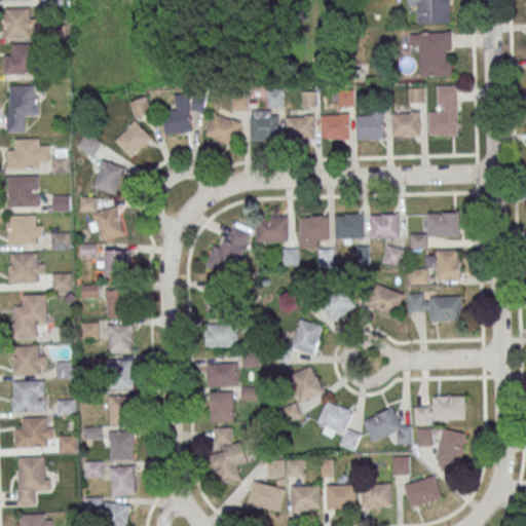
[(449,22),(449,0),(408,0),(409,4),(418,4),(418,23),(449,22)]
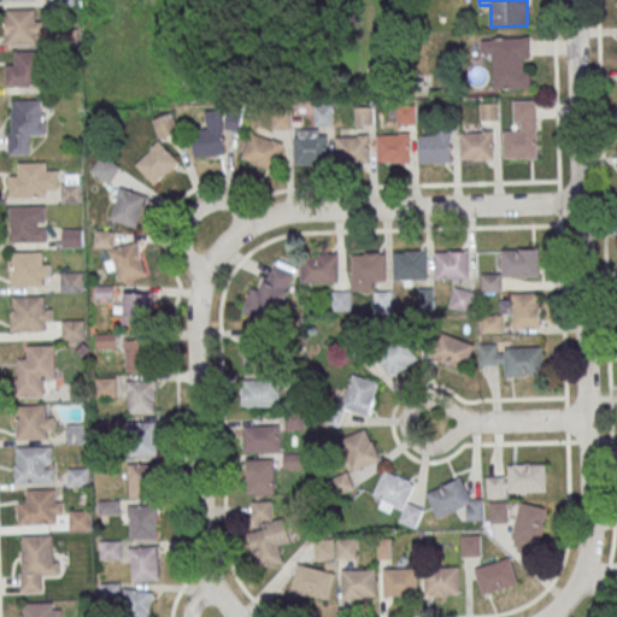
[(5,10),(5,42),(39,42),(39,10),(5,10)]
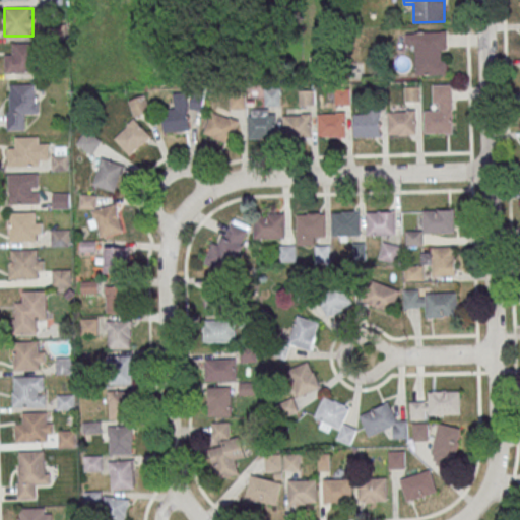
[(447,31),(405,31),(405,44),(416,44),(416,74),(447,74),(447,31)]
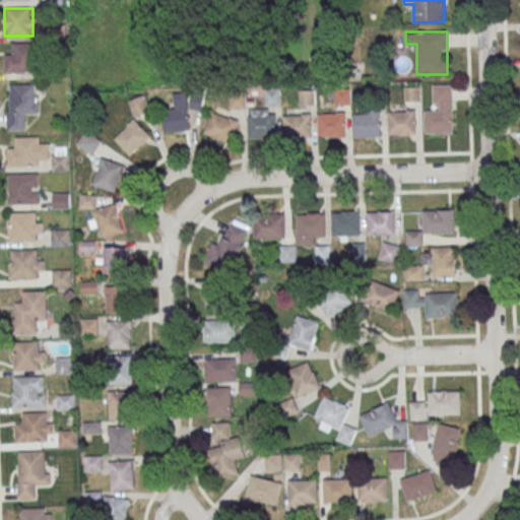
[(5,72),(36,72),(36,43),(14,43),(14,53),(5,53),(5,72)]
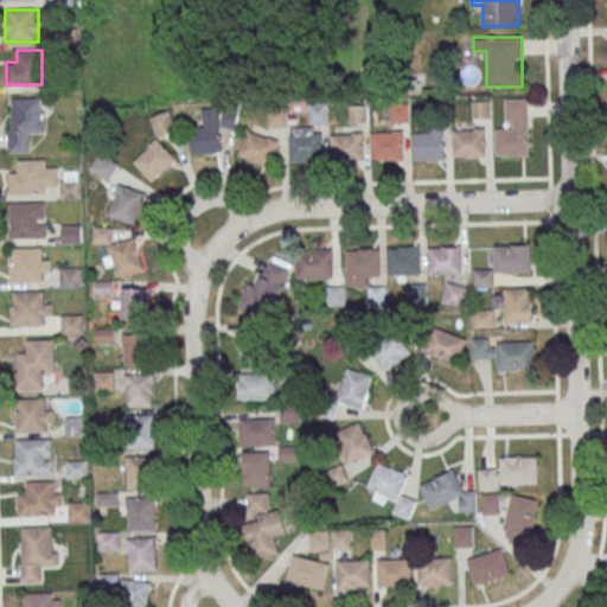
[(8,97),(8,151),(31,151),(31,132),(44,132),(44,97),(8,97)]
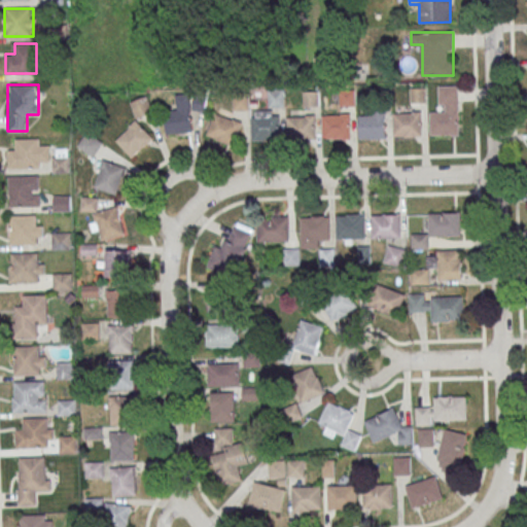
[(284,106),(284,89),(269,89),(269,106),(284,106)]
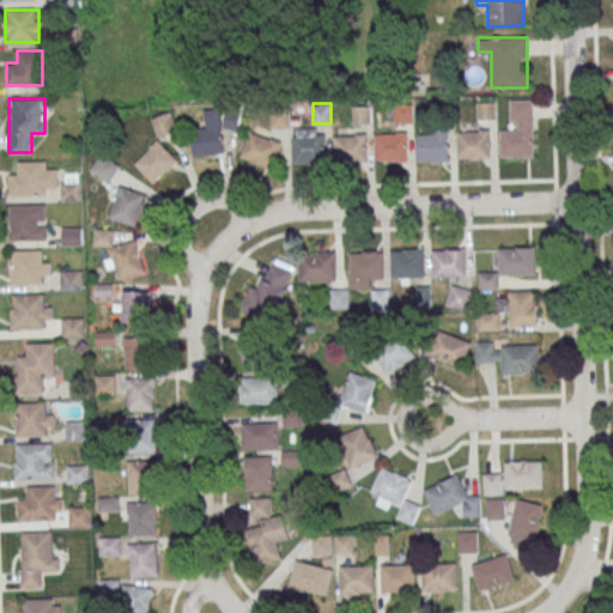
[(479,119),(495,119),(495,103),(479,103),(479,119)]
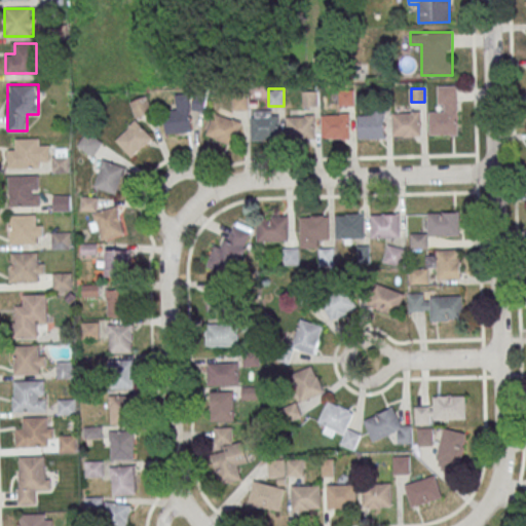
[(176,110),(164,111),(165,133),(193,132),(192,109),(204,109),(203,95),(192,96),(191,92),(175,94),(176,110)]
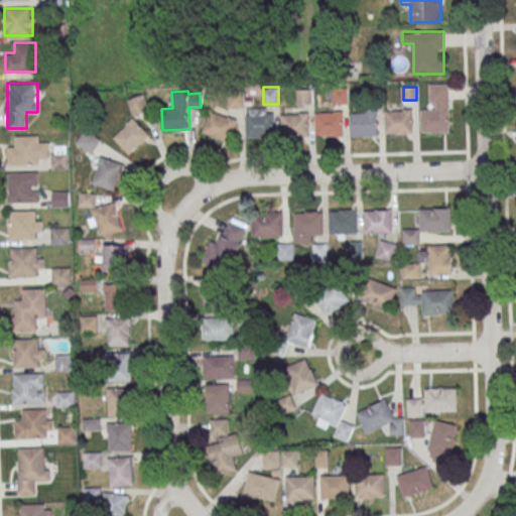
[(133,116),(149,110),(144,94),(128,99),(133,116)]
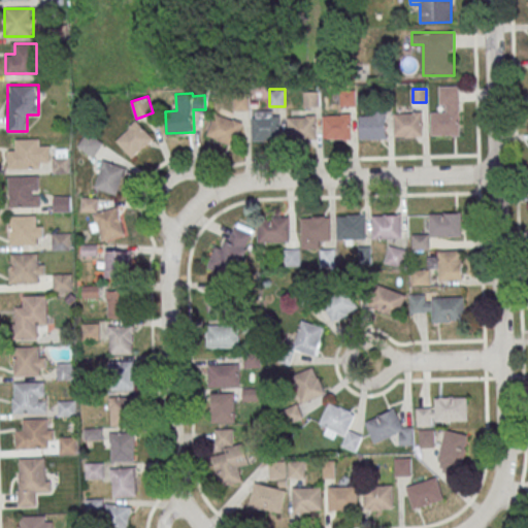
[(432,111),(459,111),(459,134),(432,134),(432,111)]
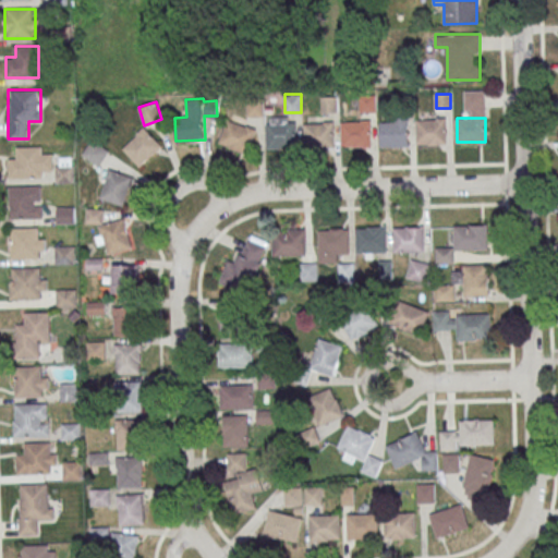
[(256,130),(228,119),(218,143),(247,154),(256,130)]
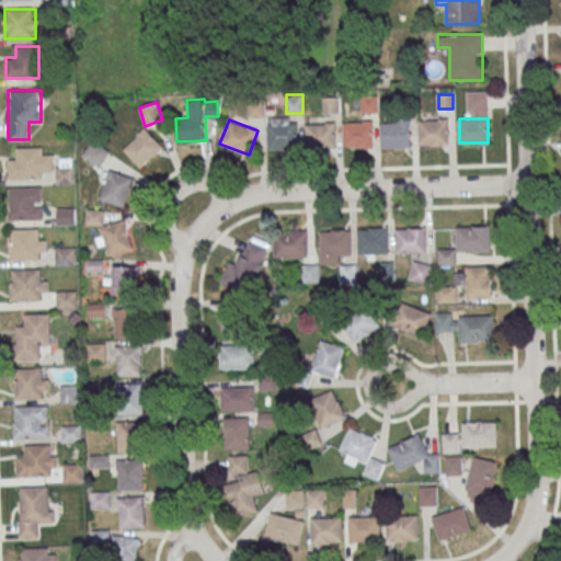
[(419,119),(448,119),(448,144),(420,144),(419,119)]
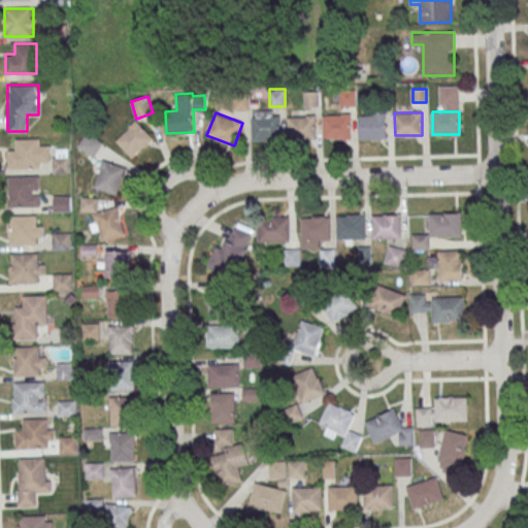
[(323,114),(351,114),(351,137),(324,138),(323,114)]
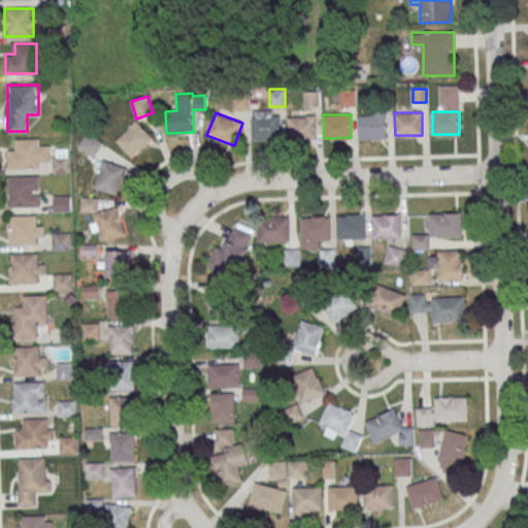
[(360,116),(387,114),(387,138),(360,138),(360,116)]
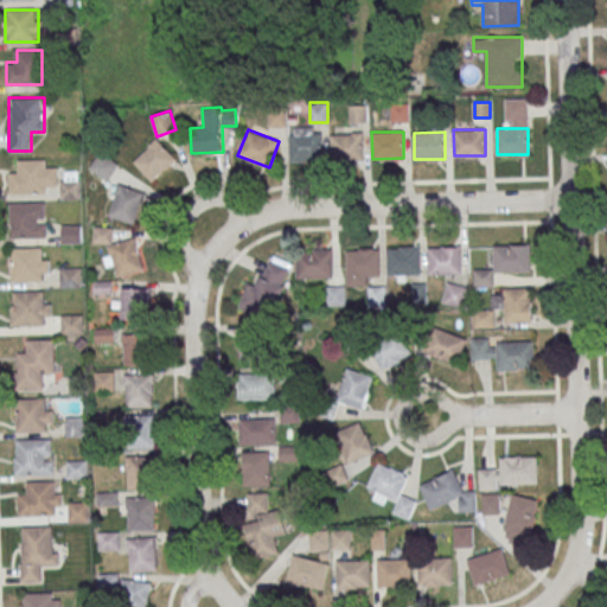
[(289,134),(320,134),(320,160),(289,160),(289,134)]
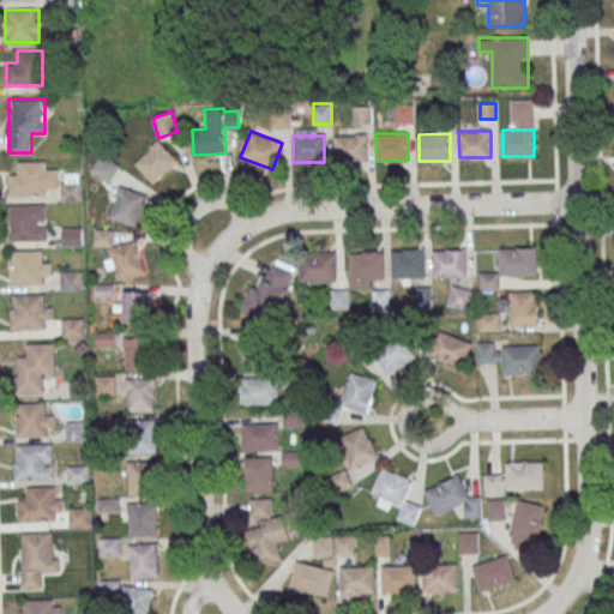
[(335,136),(366,136),(367,162),(335,162),(335,136)]
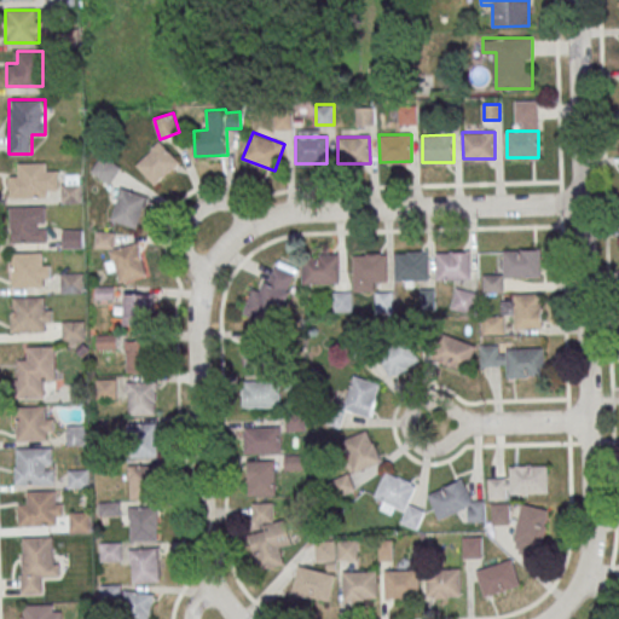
[(136,165),(156,185),(180,161),(160,142),(136,165)]
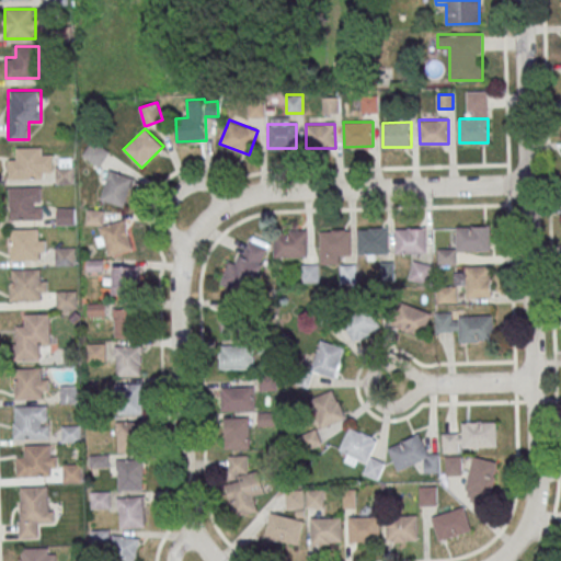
[(82,153),(98,167),(111,152),(95,139),(82,153)]
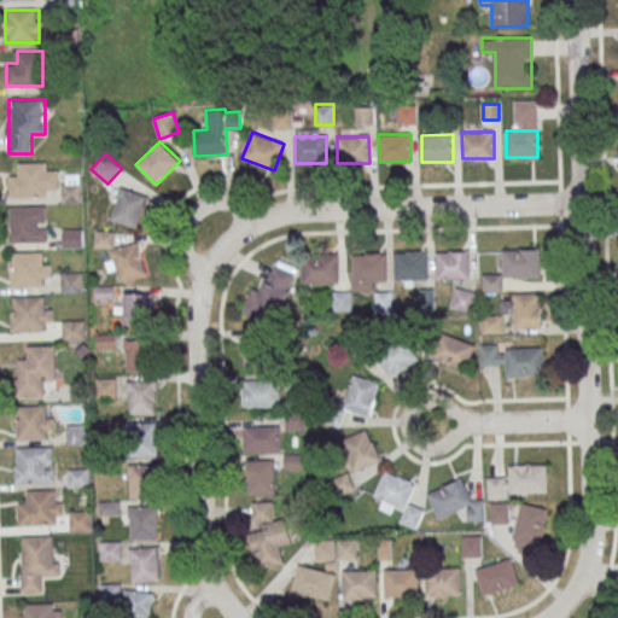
[(19,175),(9,175),(9,196),(58,196),(58,172),(47,172),(47,162),(19,162),(19,175)]
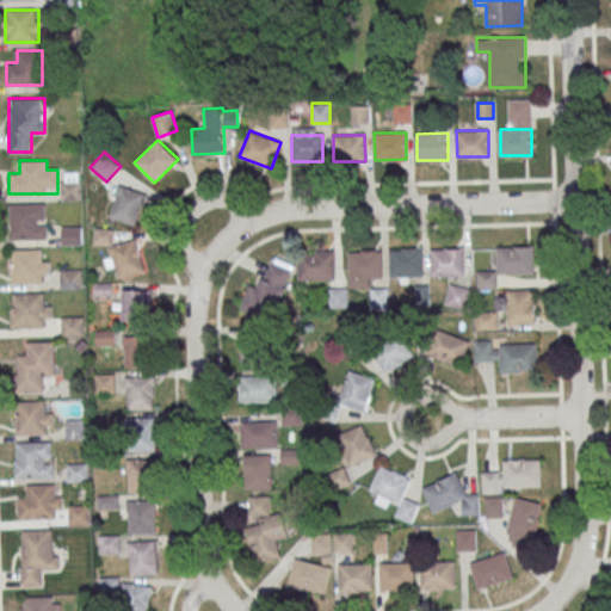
[(61,199),(80,199),(80,172),(61,172),(61,199)]
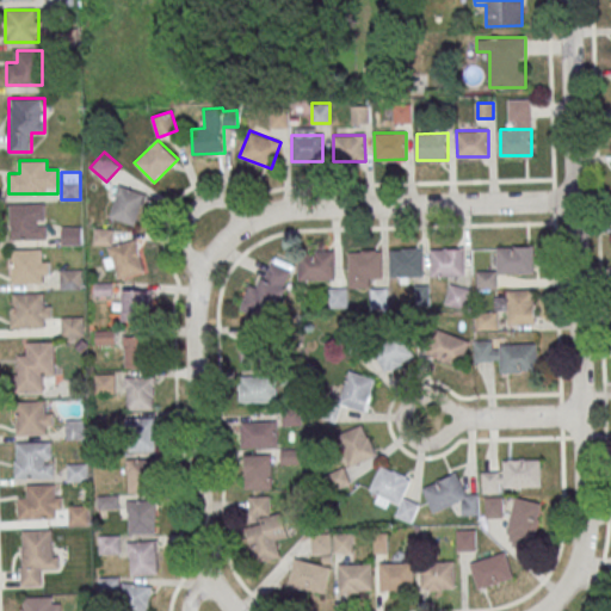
[(146,193),(119,185),(109,217),(136,224),(146,193)]
